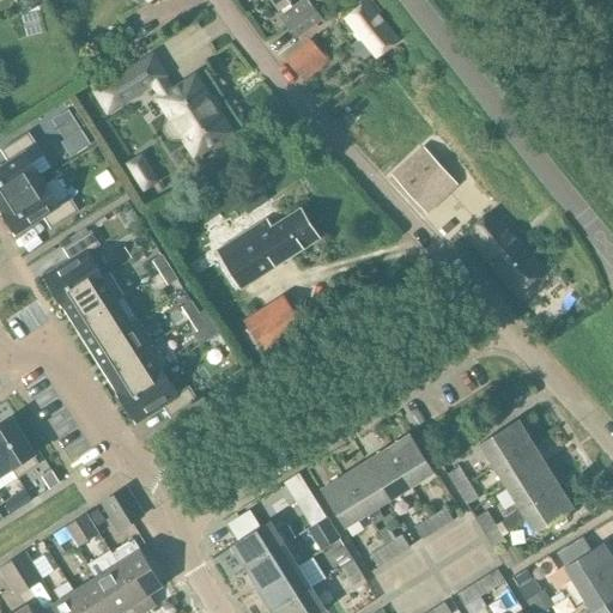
[(272,0),(279,10),(292,0),(272,0)]
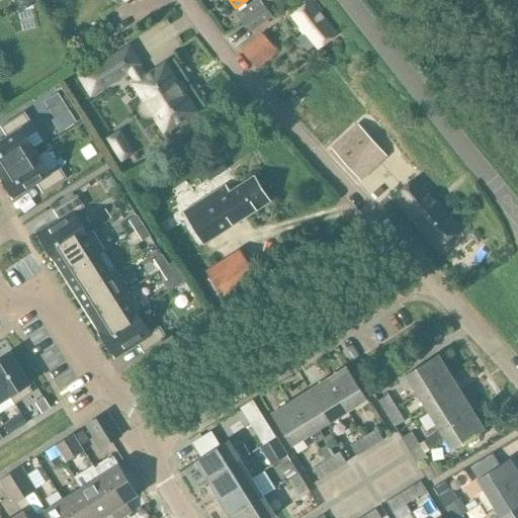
[(272,17),(263,5),(259,0),(254,0),(237,13),(242,20),(250,32),(272,17)]
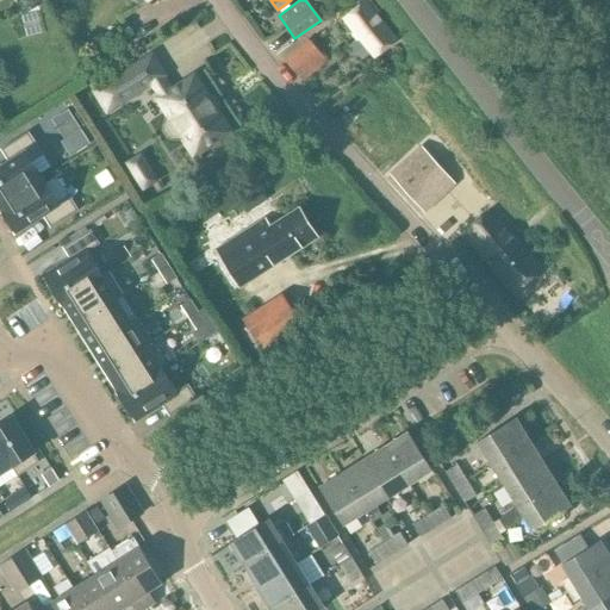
[(348,24),(374,57),(396,41),(366,1),(340,23),(343,27),(348,24)]
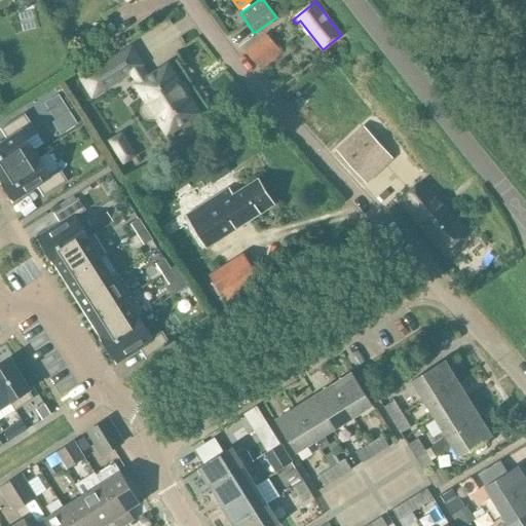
[(266,34),(246,52),(261,71),(283,52),(266,34)]
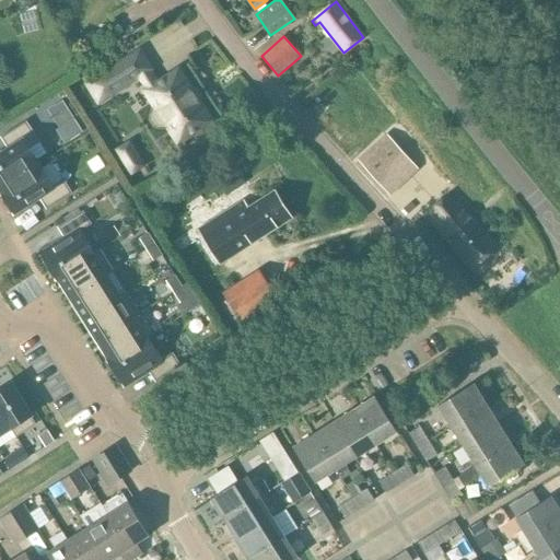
[(191,91),(178,69),(156,83),(149,71),(151,70),(139,51),(85,85),(96,104),(120,90),(141,77),(149,89),(146,91),(156,107),(153,111),(151,115),(151,118),(155,126),(160,128),(165,129),(170,127),(179,143),(212,121),(199,101),(198,100),(193,92),(193,91),(193,90),(191,91)]
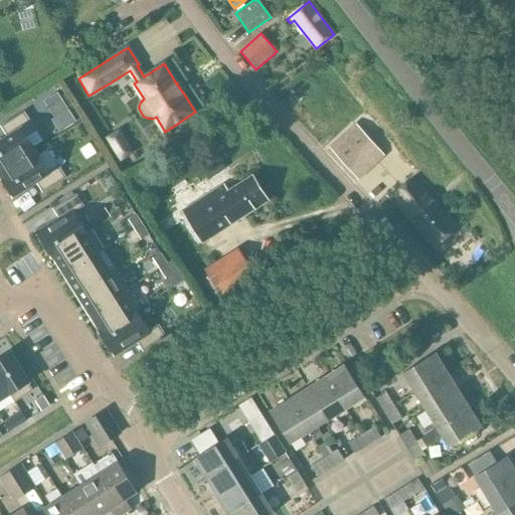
[(54,118),(51,120),(59,133),(76,122),(68,110),(54,118)]
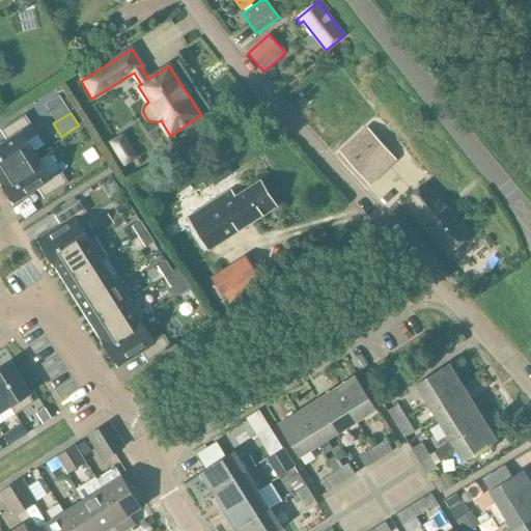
[(0,178),(36,156),(23,135),(32,128),(25,115),(1,131),(8,142),(0,146),(0,174),(1,177),(0,177),(0,178)]
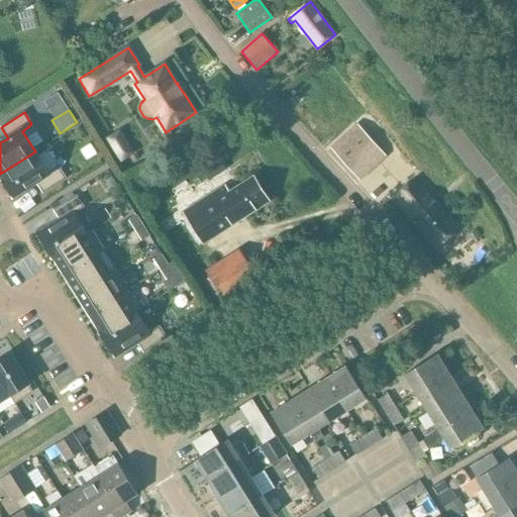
[(120,129),(106,138),(121,163),(135,154),(127,141),(120,129)]
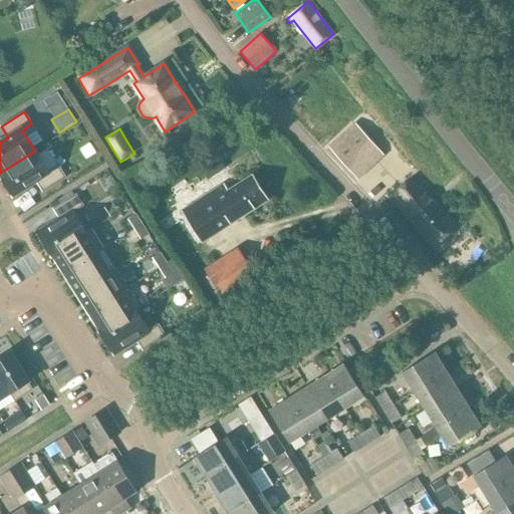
[(354,143),(338,158),(360,180),(375,166),(354,143)]
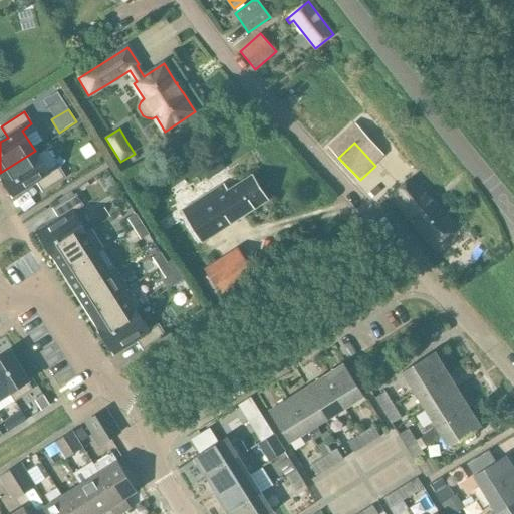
[(48,172),(35,151),(0,173),(0,174),(2,173),(7,180),(5,181),(14,195),(35,181),(43,193),(66,178),(58,166),(48,172)]
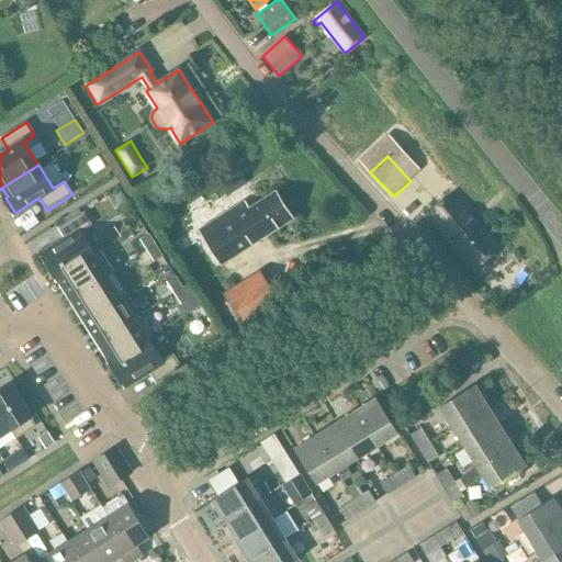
[(221,265),(274,231),(293,218),(276,192),(249,209),(245,202),(226,213),(199,231),(221,265)]
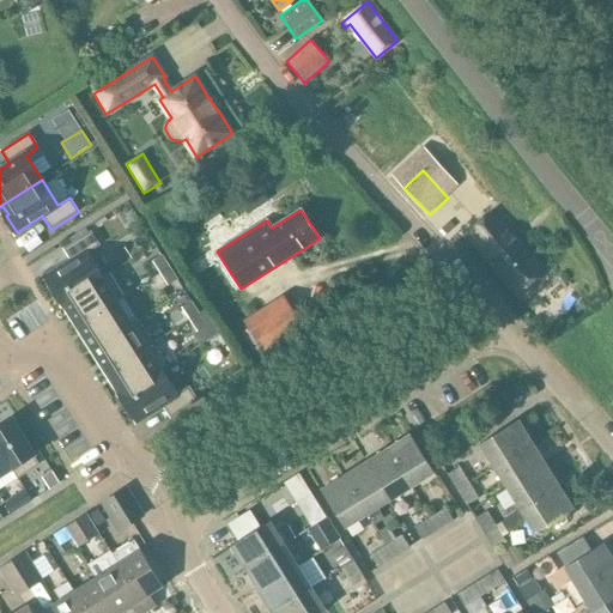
[(492,263),(520,241),(493,211),(467,234),(492,263)]
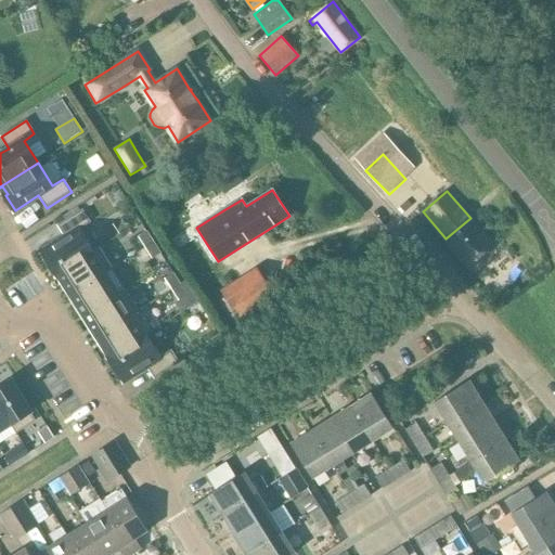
[(57,273),(93,250),(79,229),(90,222),(82,209),(57,226),(65,237),(41,252),(50,267),(52,266),(57,273)]
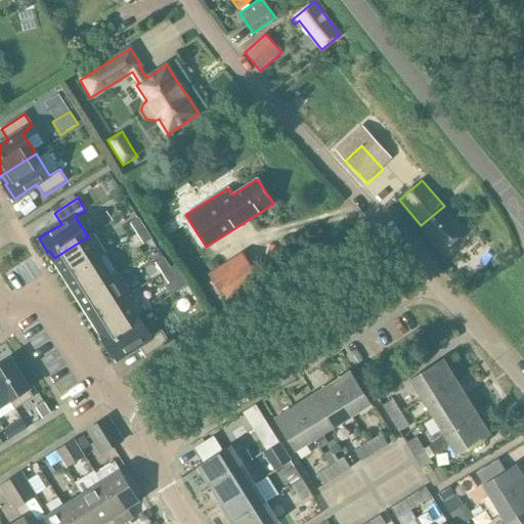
[(444,206),(421,225),(442,251),(466,231),(444,206)]
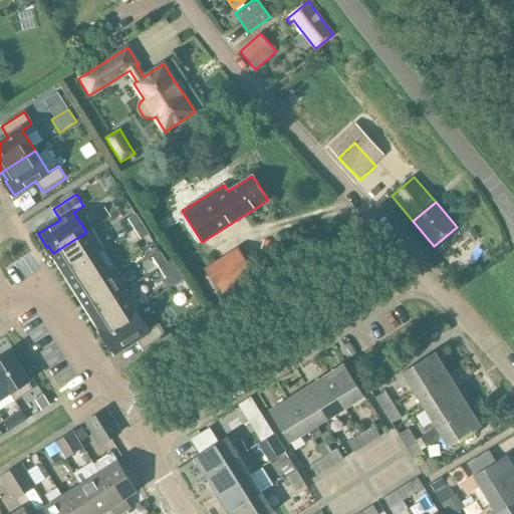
[(129,219),(136,229),(143,224),(137,214),(129,219)]
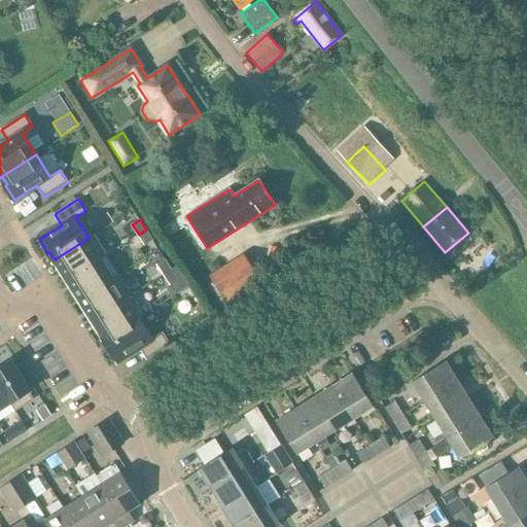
[(153,240),(146,230),(139,235),(145,245),(153,240)]
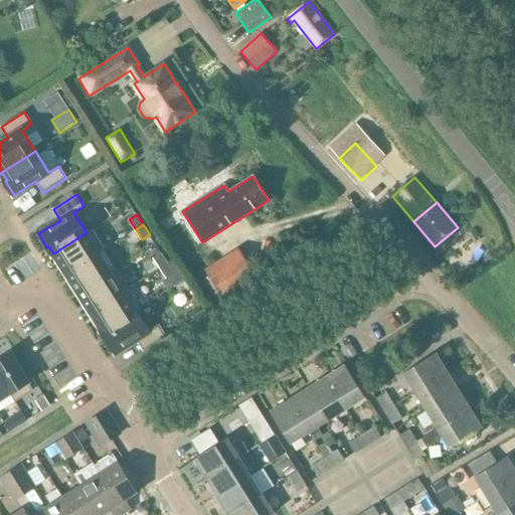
[(66,275),(98,254),(105,250),(92,229),(87,232),(53,253),(51,254),(52,255),(54,254),(66,275)]
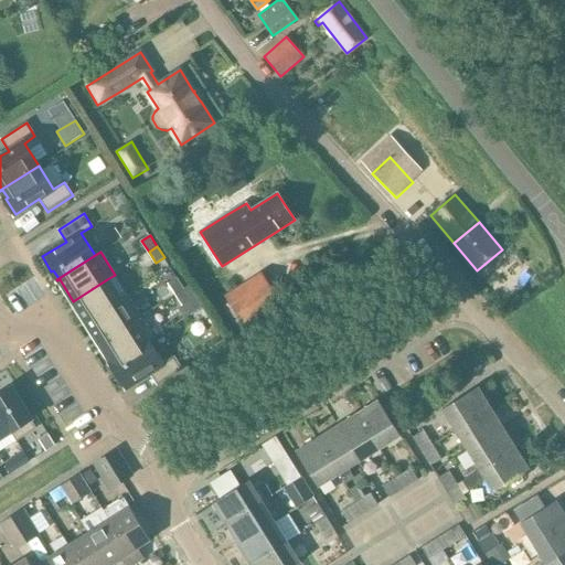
[(321,260),(310,267),(315,276),(327,269),(321,260)]
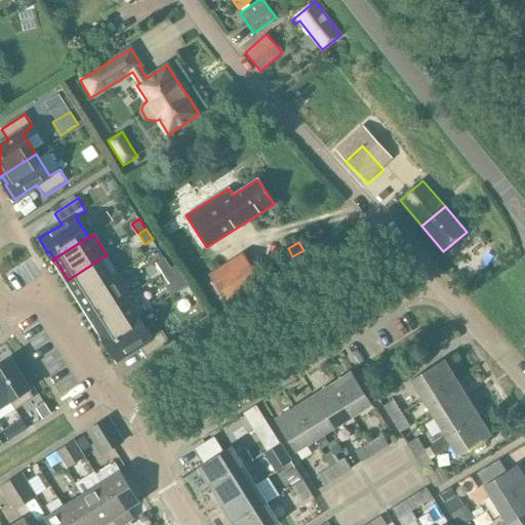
[(208,275),(225,301),(259,279),(243,253),(208,275)]
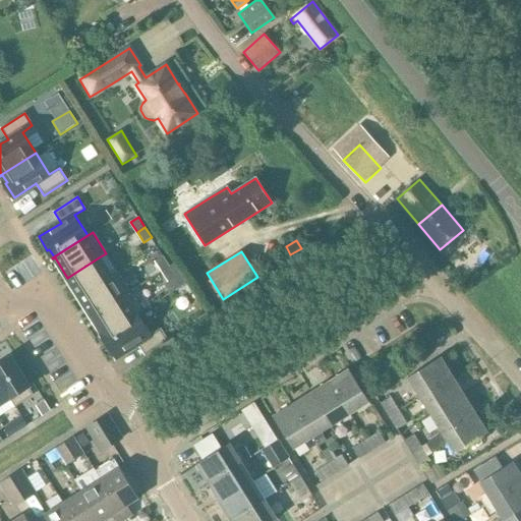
[(162,272),(170,267),(163,256),(156,262),(162,272)]
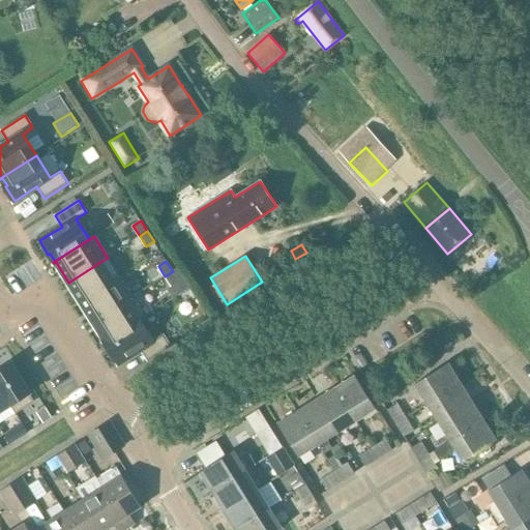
[(81,301),(112,281),(100,262),(68,283),(81,301)]
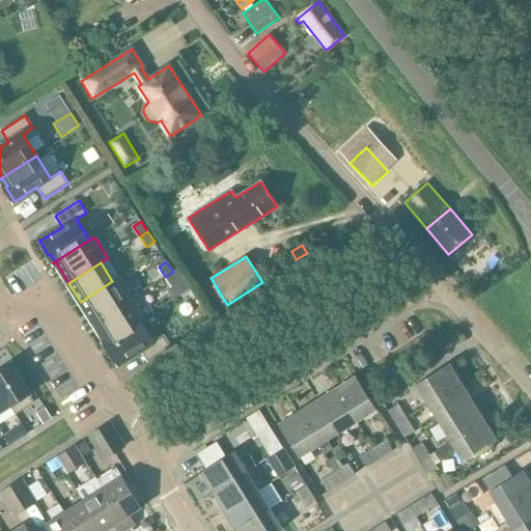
[(173,272),(165,277),(172,287),(179,282),(173,272)]
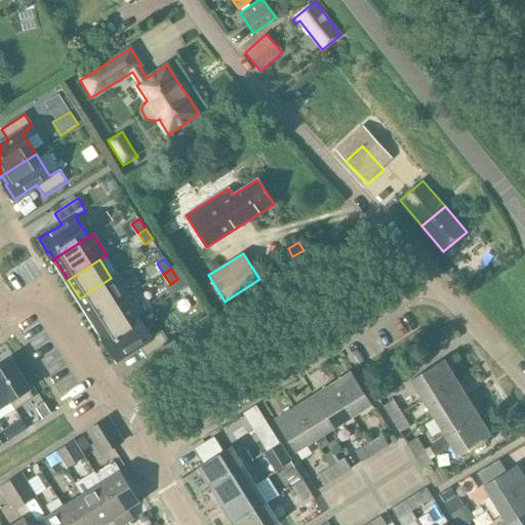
[(92,319),(124,299),(131,294),(118,274),(111,278),(80,298),(92,319)]
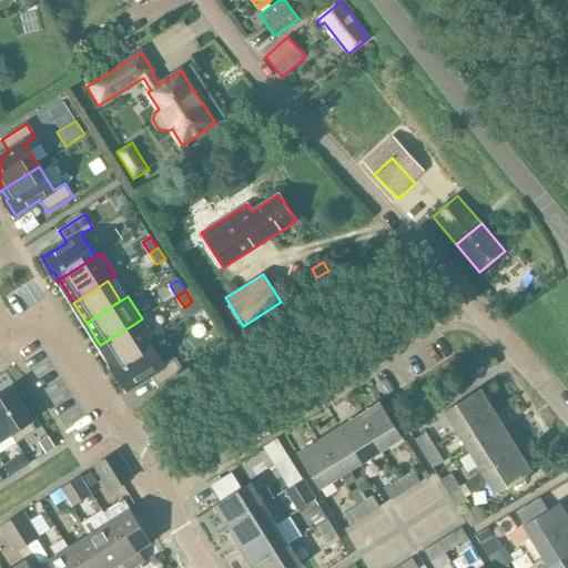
[(381,323),(391,316),(385,306),(375,313),(381,323)]
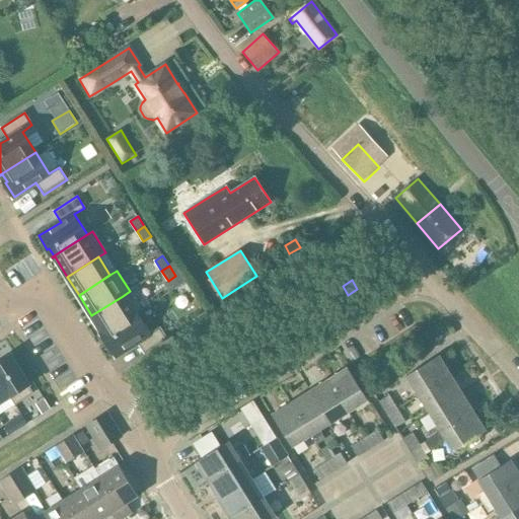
[(134,313),(123,296),(91,315),(102,334),(101,335),(101,336),(103,335),(137,313),(136,312),(134,313)]
